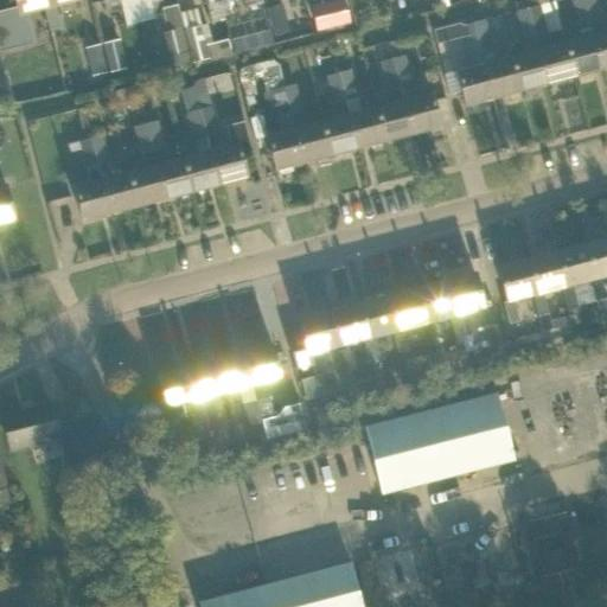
[(26,13),(44,8),(49,7),(46,0),(13,0),(17,7),(0,11),(0,52),(34,44),(26,13)]
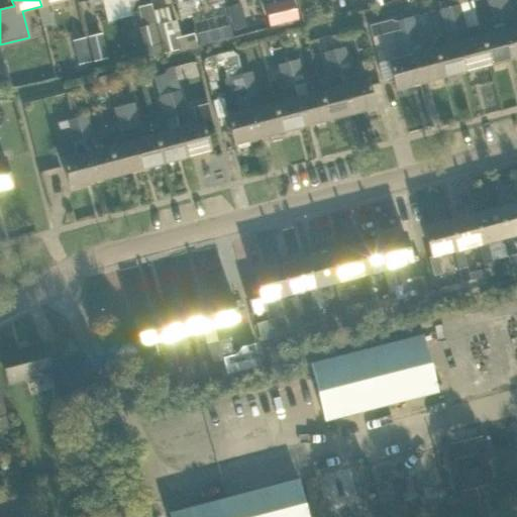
[(39,0),(41,6),(37,7),(42,27),(52,25),(46,5),(67,0),(66,0),(39,0)]
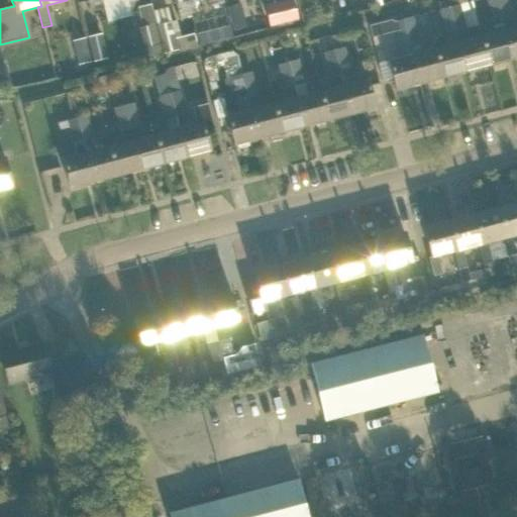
[(118,19),(113,0),(87,0),(88,2),(93,0),(101,0),(107,22),(118,19)]
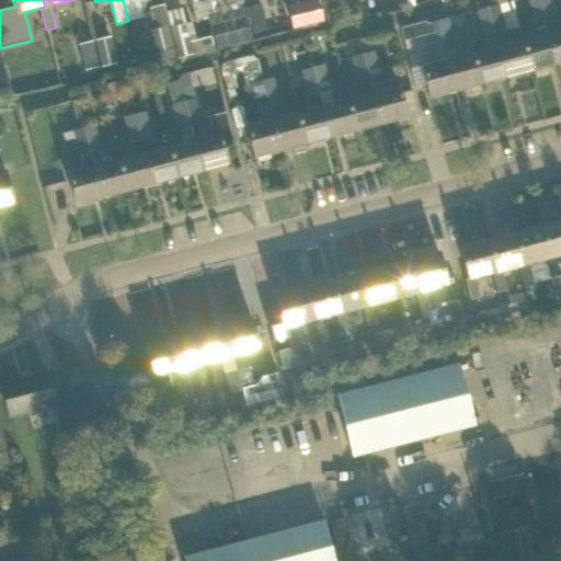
[(123,0),(128,21),(139,19),(135,0),(123,0)]
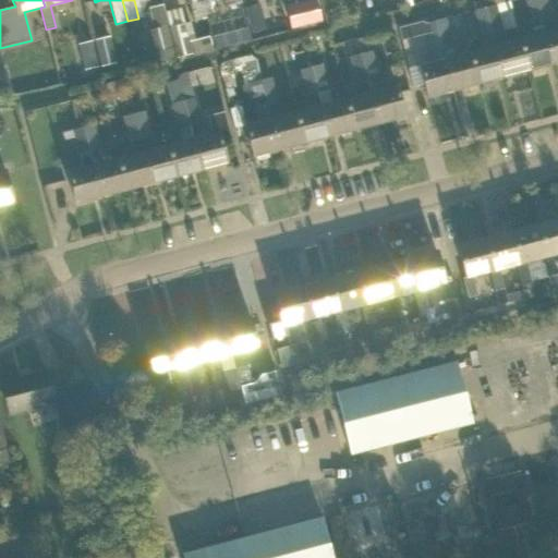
[(210,36),(219,34),(210,0),(202,2),(210,36)]
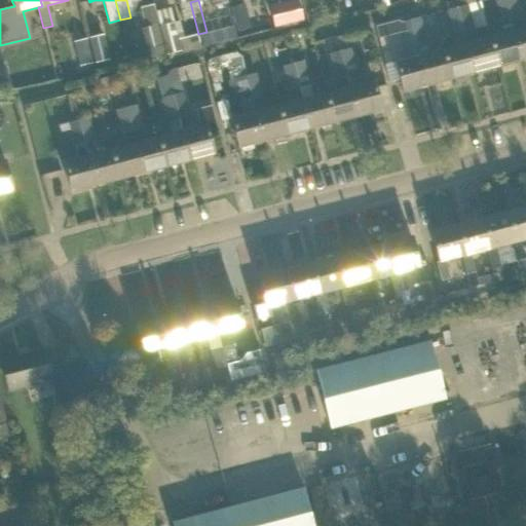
[(494,0),(500,23),(511,20),(505,0),(494,0)]
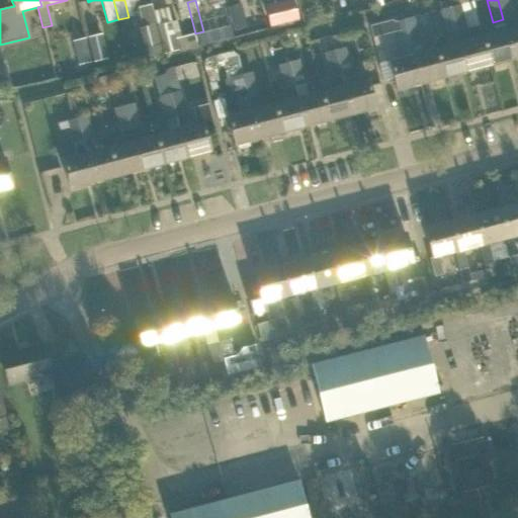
[(498,0),(503,19),(506,30),(514,60),(517,59),(517,27),(515,28),(507,0),(498,0)]
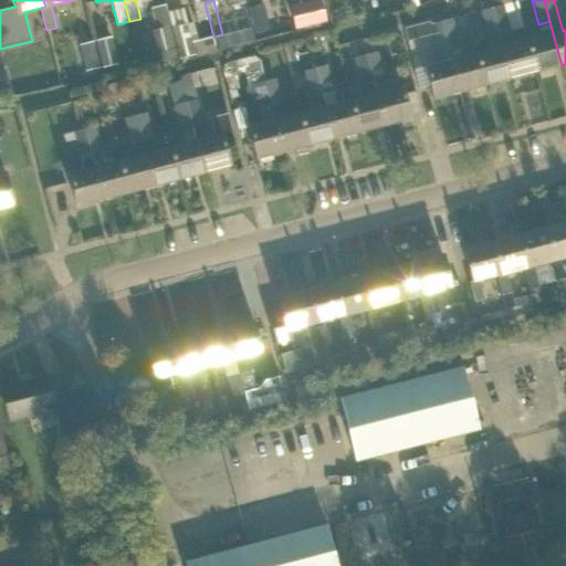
[(252,21),(265,17),(262,4),(249,9),(252,21)]
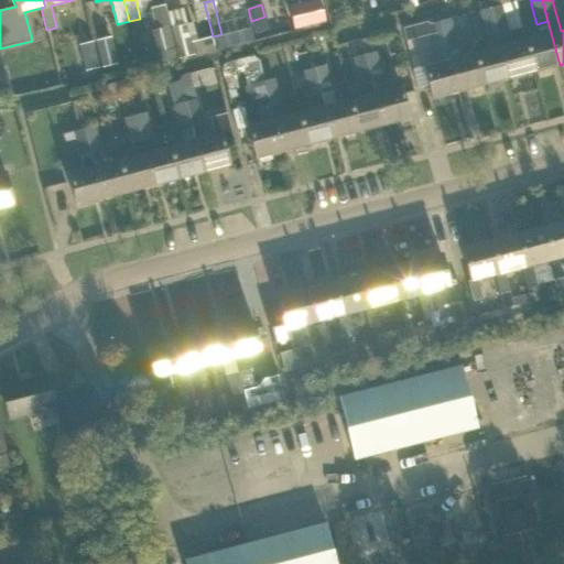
[(172,41),(164,6),(151,9),(159,44),(172,41)]
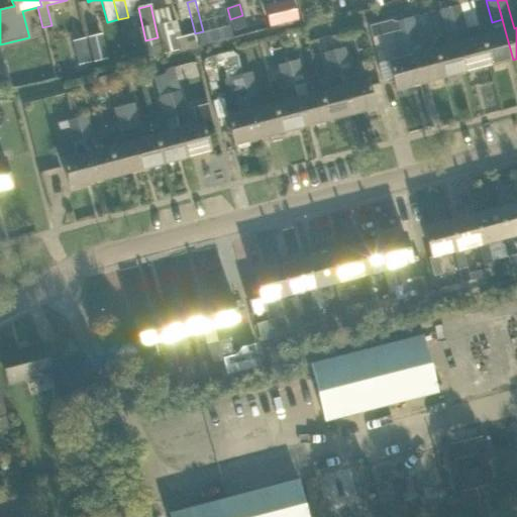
[(278,25),(293,22),(298,20),(295,5),(267,11),(271,27),(278,25)]
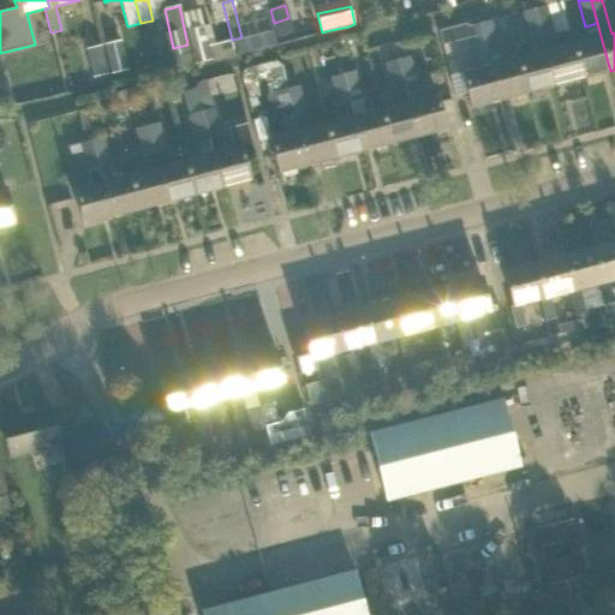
[(547,6),(535,9),(555,87),(583,79),(573,43),(557,48),(547,6)]
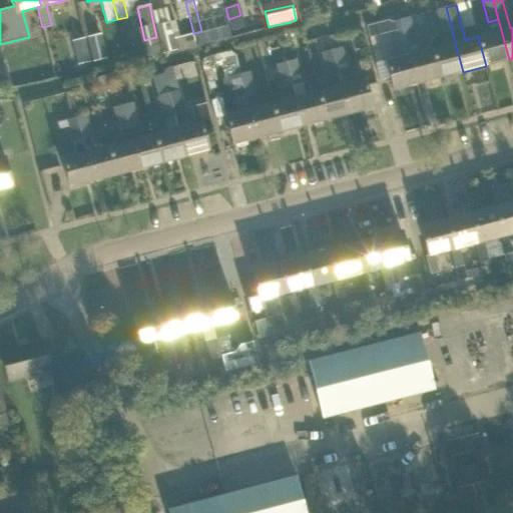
[(445,45),(432,49),(440,78),(463,72),(446,7),(435,10),(445,45)]
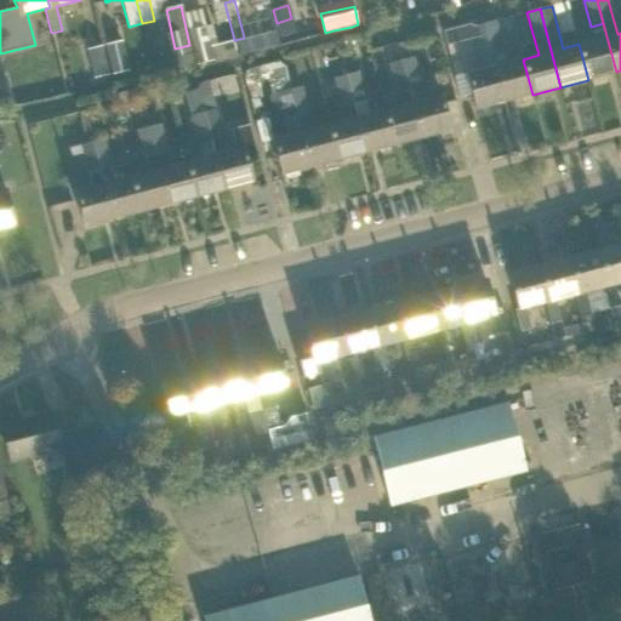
[(496,21),(484,24),(505,102),(533,95),(523,60),(507,63),(496,21)]
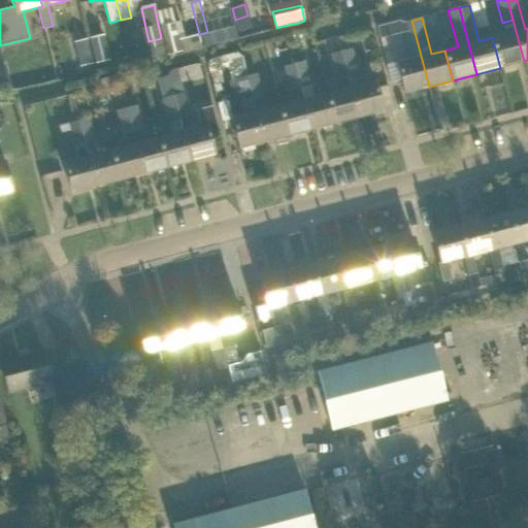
[(314,38),(327,35),(324,20),(309,24),(314,38)]
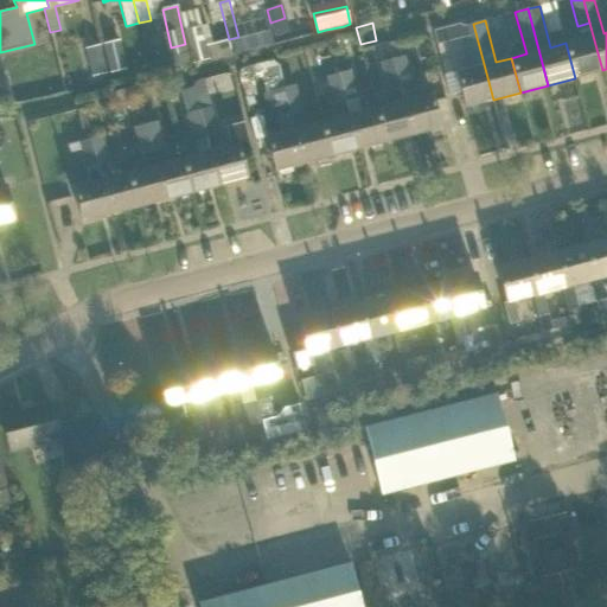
[(602,70),(593,36),(589,23),(577,26),(581,39),(566,43),(575,78),(602,70)]
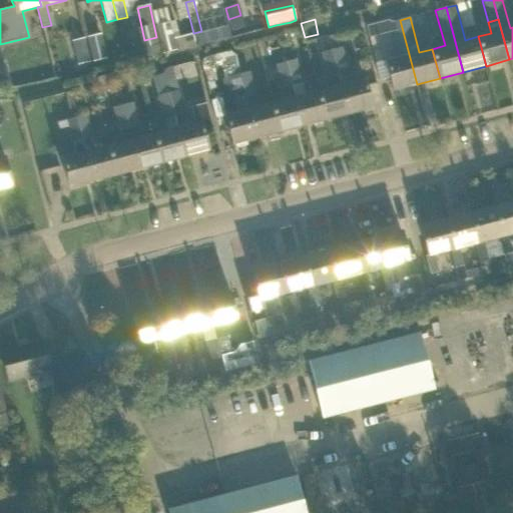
[(366,26),(369,37),(392,31),(390,23),(389,20),(366,26)]
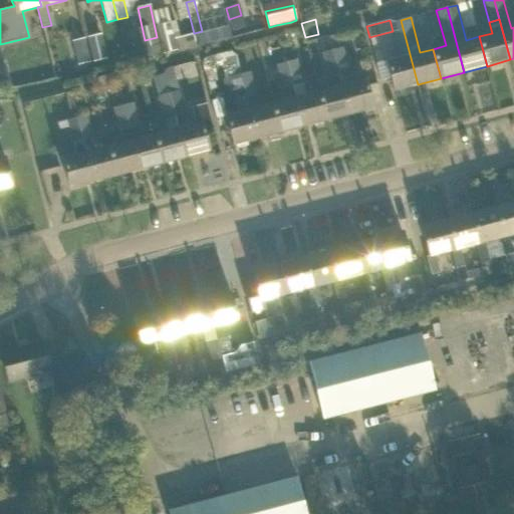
[(418,84),(401,20),(391,23),(400,57),(387,61),(394,90),(418,84)]
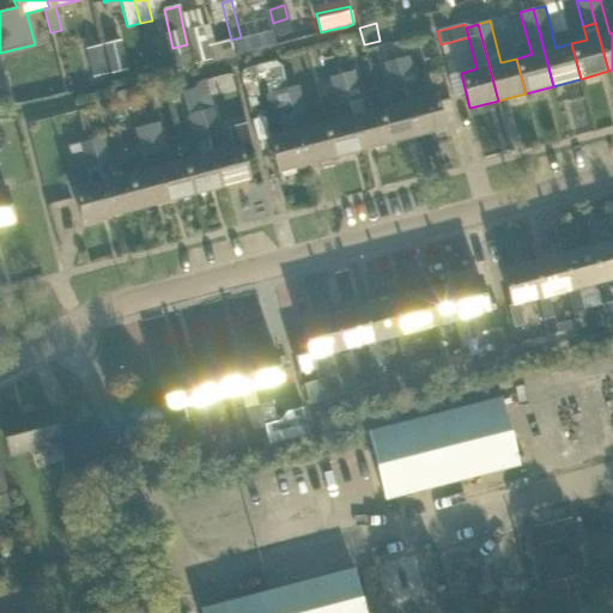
[(211,61),(202,29),(187,32),(194,65),(211,61)]
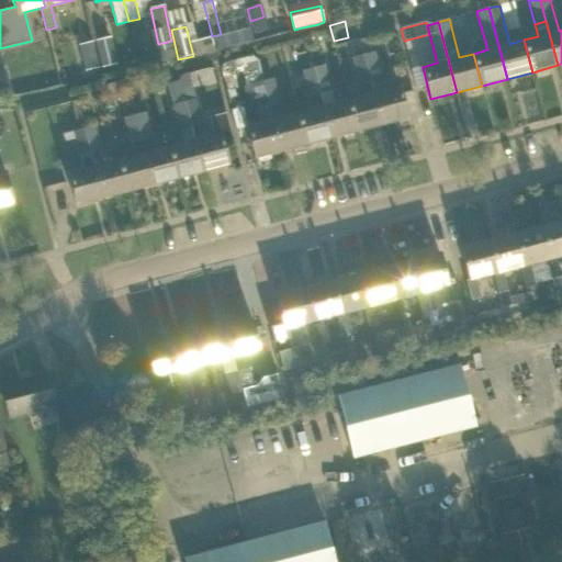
[(216,51),(251,42),(248,29),(213,37),(216,51)]
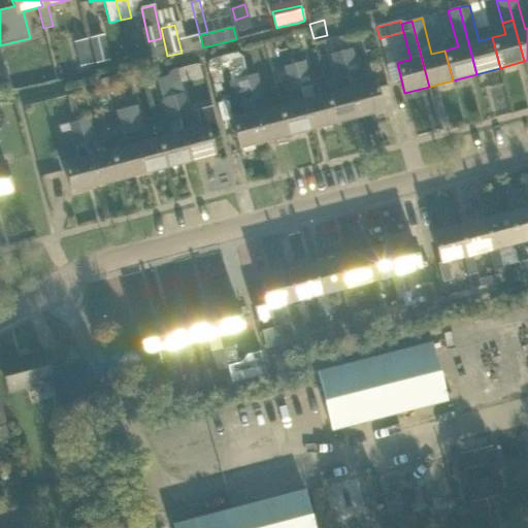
[(341,52),(350,50),(345,35),(337,37),(341,52)]
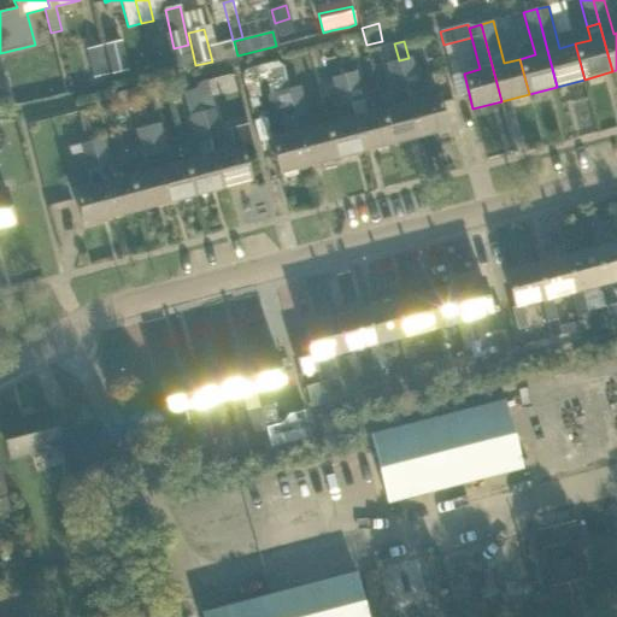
[(128,71),(121,42),(105,46),(112,76),(128,71)]
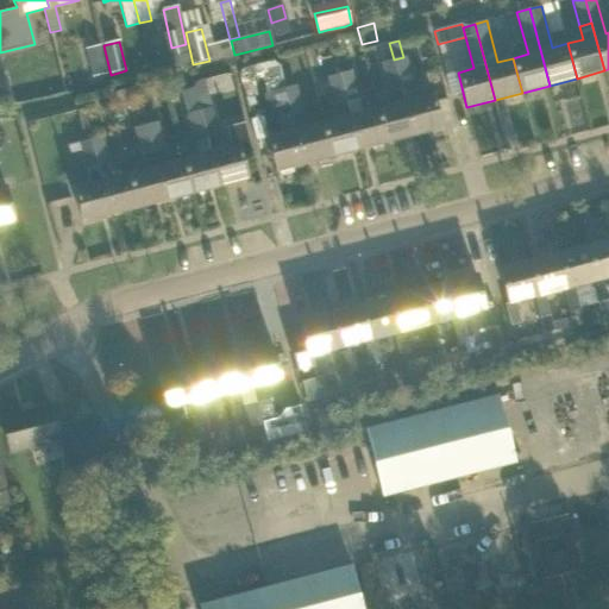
[(206,48),(209,63),(233,57),(230,42),(206,48)]
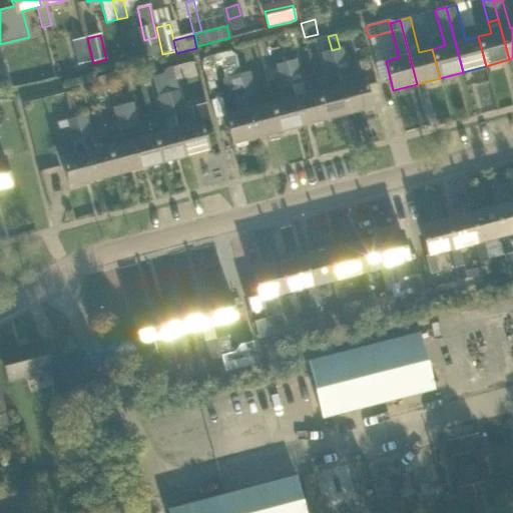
[(90,62),(84,39),(72,42),(78,65),(90,62)]
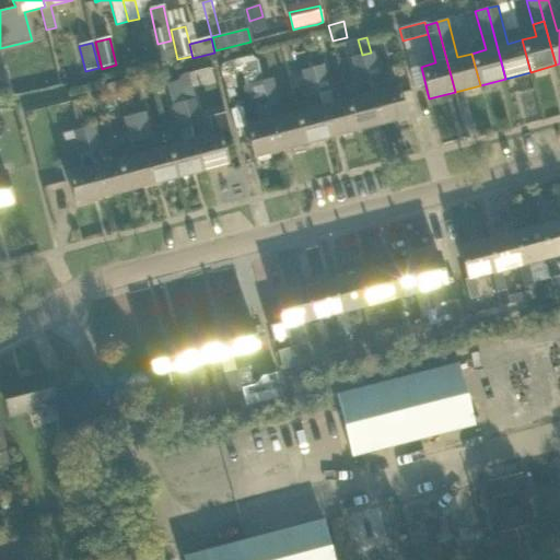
[(148,65),(172,61),(171,50),(147,55),(148,65)]
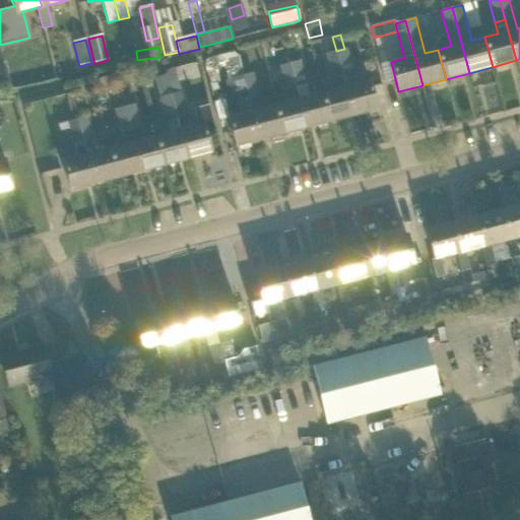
[(336,51),(352,116),(377,110),(369,79),(355,83),(345,49),(344,49),(336,51)]
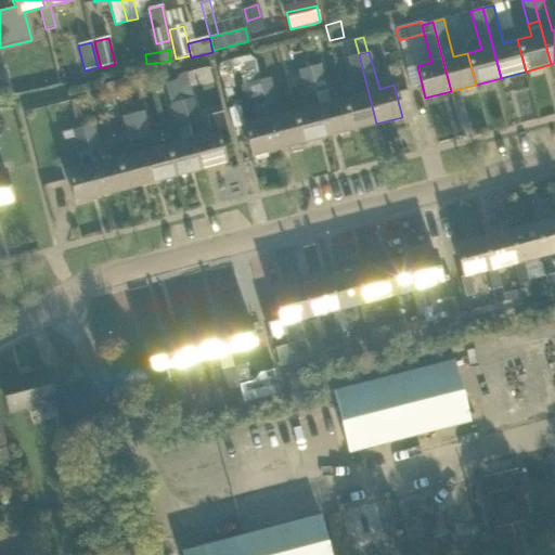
[(358,94),(344,99),(351,130),(376,124),(359,54),(347,57),(358,94)]
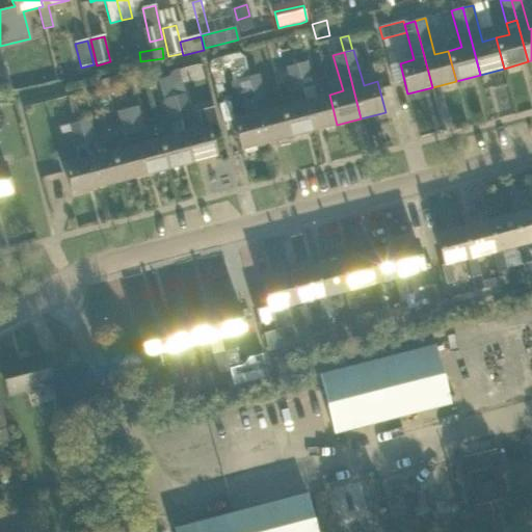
[(248,77),(242,57),(238,53),(227,56),(233,81),(237,80),(248,77)]
